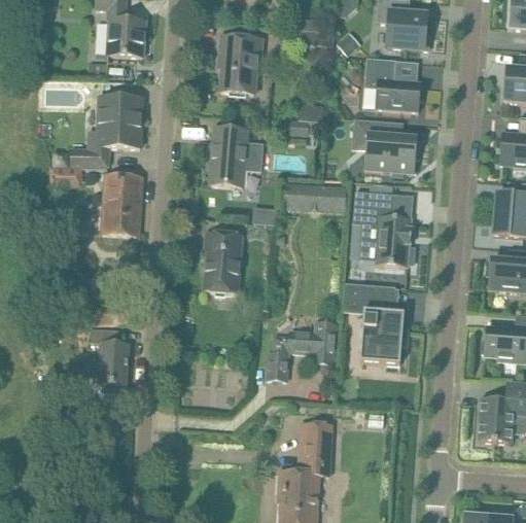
[(97,0),(96,8),(108,9),(108,20),(110,20),(108,55),(143,57),(146,21),(126,20),(127,0),(97,0)]
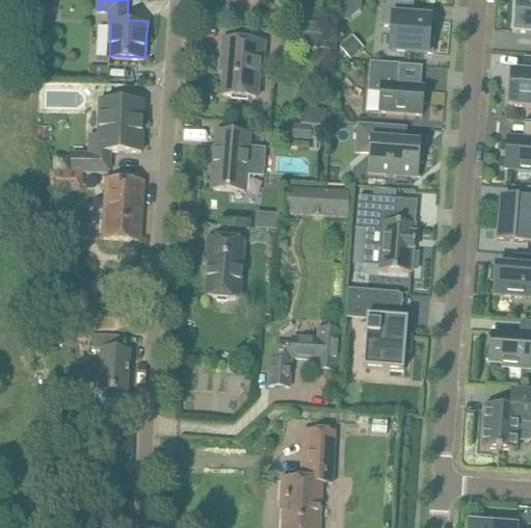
[(381,0),(380,22),(393,23),(391,48),(433,51),(434,35),(429,34),(430,16),(414,15),(415,0),(381,0)]
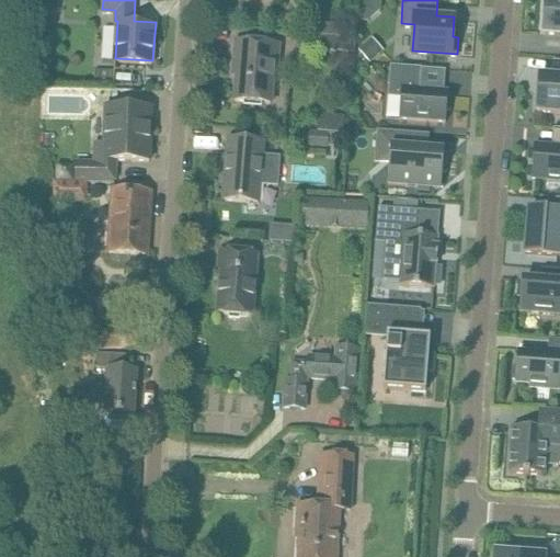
[(546,0),(544,30),(559,31),(559,0),(546,0)]
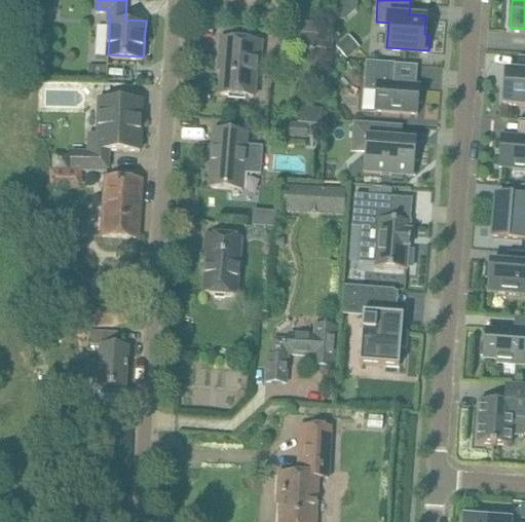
[(330,32),(315,31),(291,29),(290,43),(329,46),(330,32)]
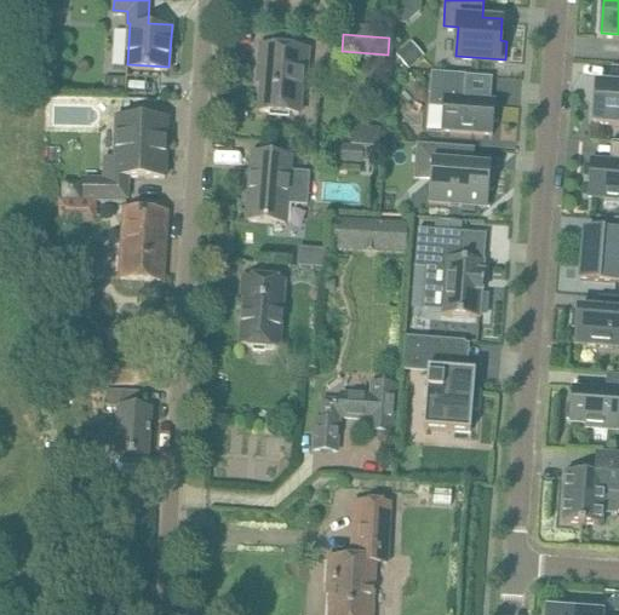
[(413,39),(397,52),(411,67),(425,53),(413,39)]
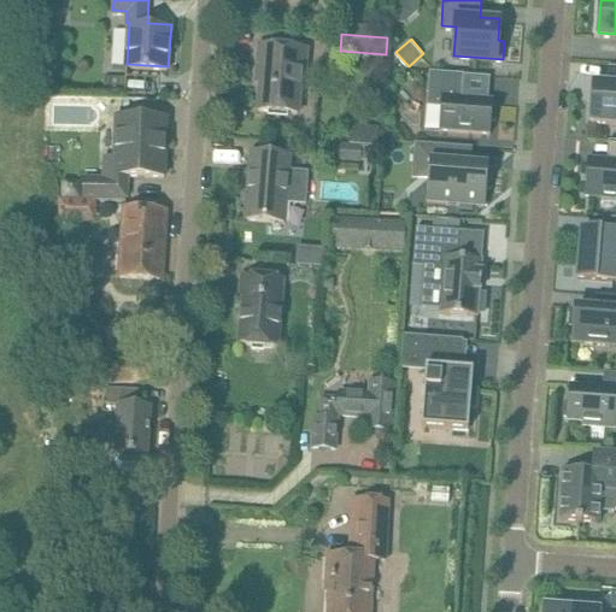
[(306,46),(283,43),(259,42),(258,63),(262,63),(259,107),(283,109),(298,110),(301,72),(305,72),(308,46),(306,46)]
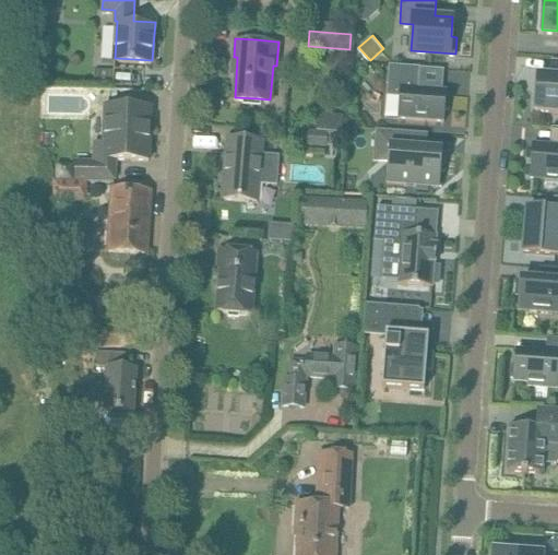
[(557,58),(553,59),(551,73),(538,72),(535,107),(557,109),(557,58)]
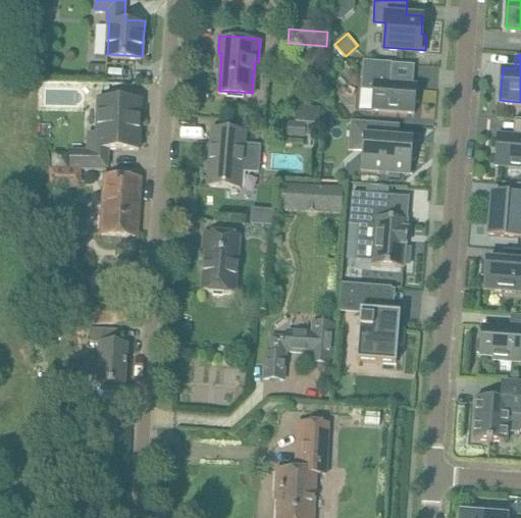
[(373,88),(372,107),(415,110),(416,99),(419,100),(420,85),(417,85),(418,82),(392,80),(393,59),(364,57),(362,87),(373,88)]
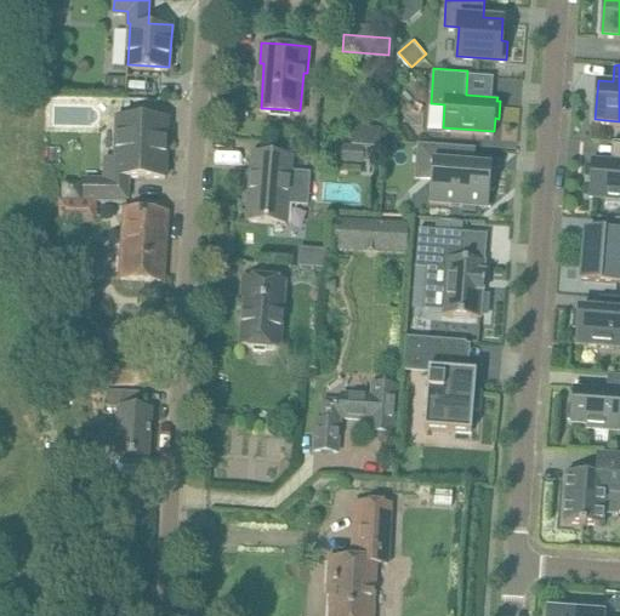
[(107,73),(106,90),(125,91),(126,74),(107,73)]
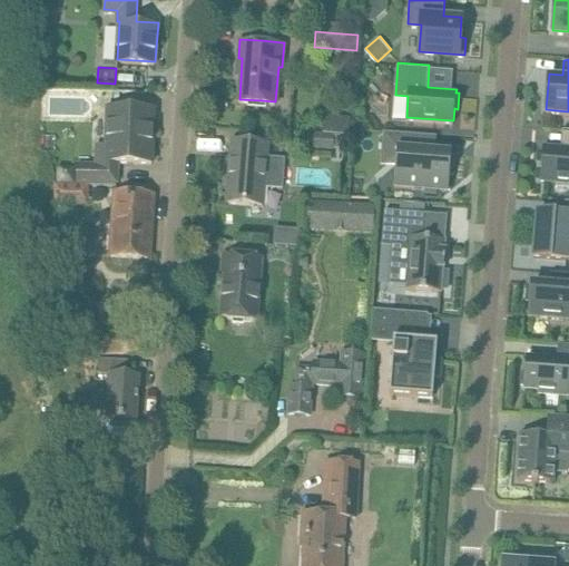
[(76,162),(76,182),(88,182),(89,181),(117,182),(118,158),(129,159),(153,159),(154,106),(105,105),(104,142),(95,142),(94,162),(76,162)]
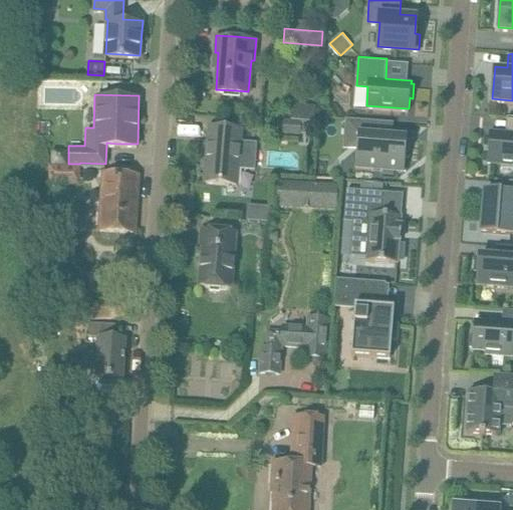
[(345,115),(344,131),(358,132),(355,165),(404,169),(405,155),(409,155),(411,140),(407,140),(407,136),(393,134),(394,119),(345,115)]
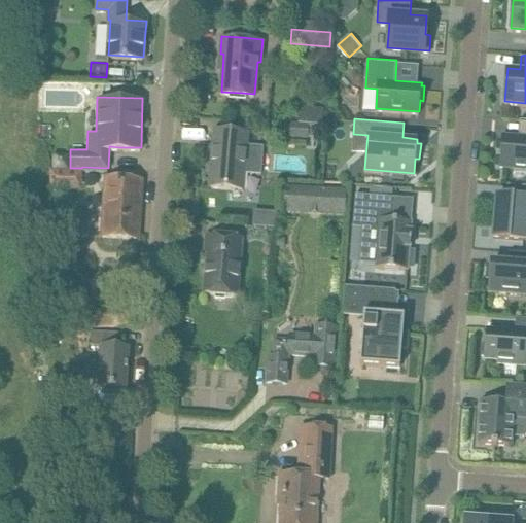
[(291,121),(289,137),(308,137),(309,135),(313,136),(313,125),(291,121)]
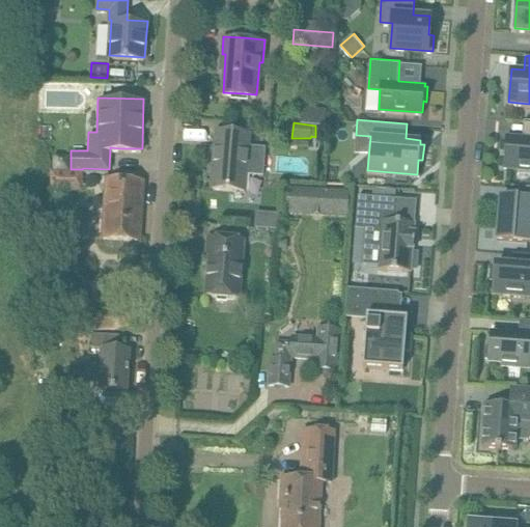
[(265,143),(249,142),(249,131),(217,129),(212,186),(245,189),(246,170),(262,171),(265,143)]
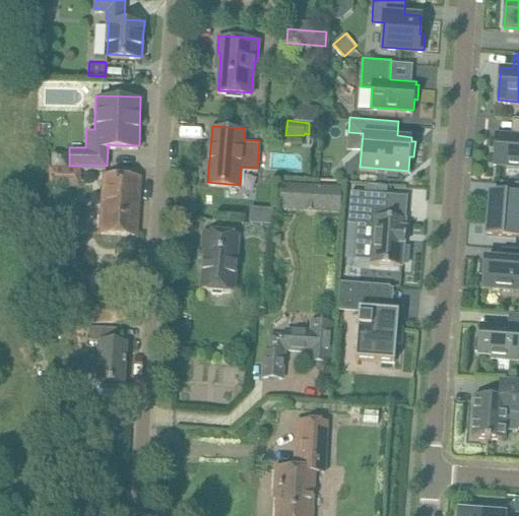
[(518,131),(496,130),(493,163),(508,164),(508,167),(518,168),(518,131)]
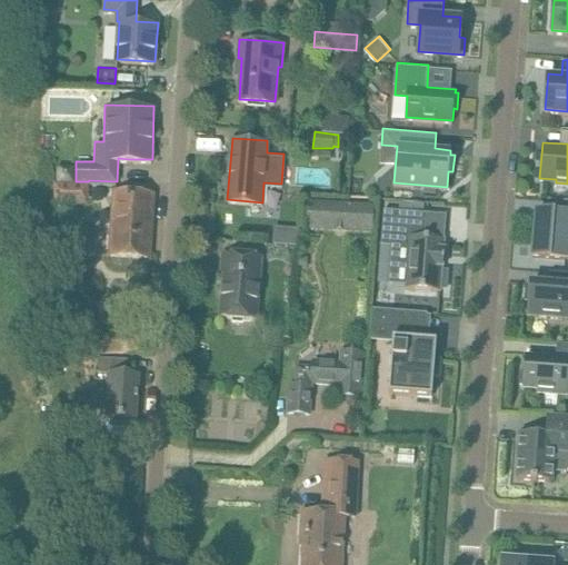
[(88,181),(76,181),(55,181),(53,201),(88,202),(88,181)]
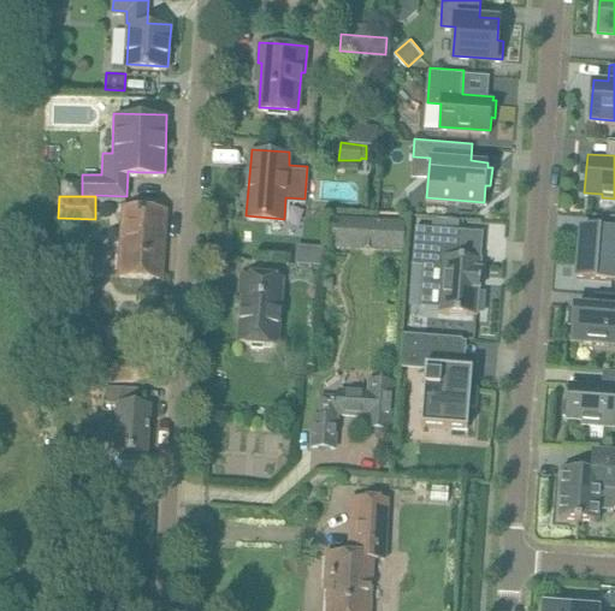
[(166,207),(142,206),(125,205),(122,273),(161,276),(166,207)]
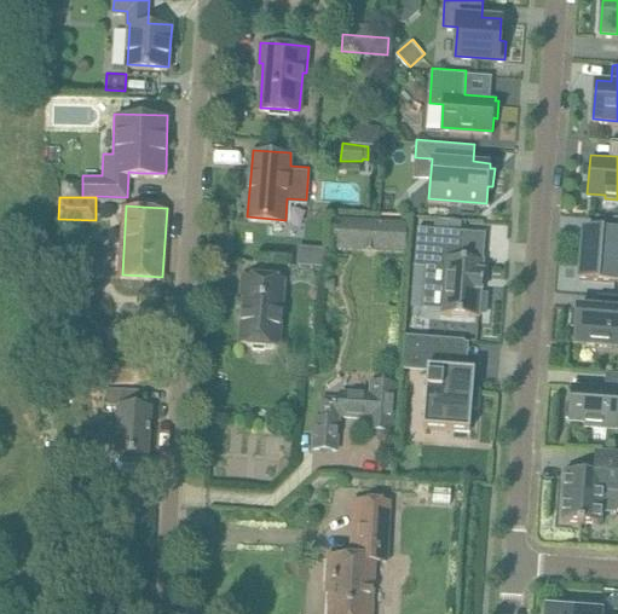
[(335,212),(334,244),(403,248),(404,215),(335,212)]
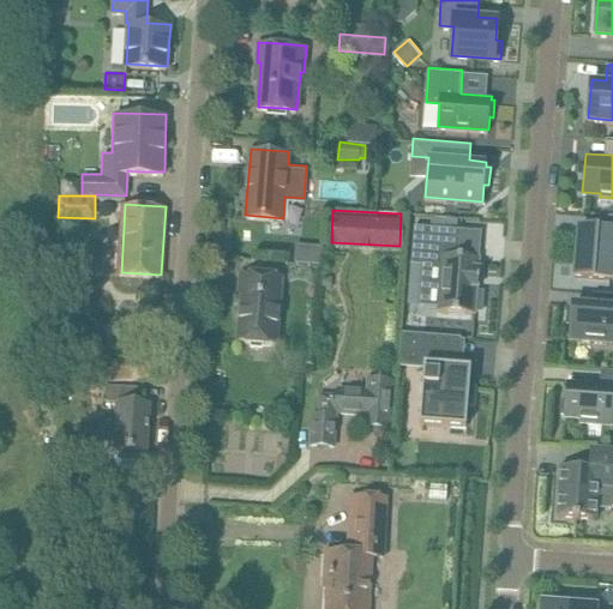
[(415,223),(412,261),(431,263),(430,281),(439,282),(437,307),(475,311),(476,307),(482,307),(484,288),(478,288),(478,284),(479,284),(480,265),(479,265),(480,254),(461,253),(463,227),(415,223)]
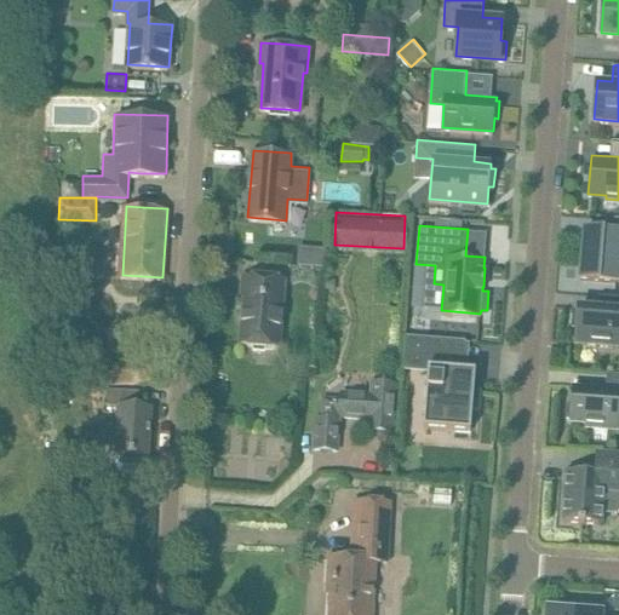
[(618,230),(585,228),(582,276),(618,279),(618,230)]
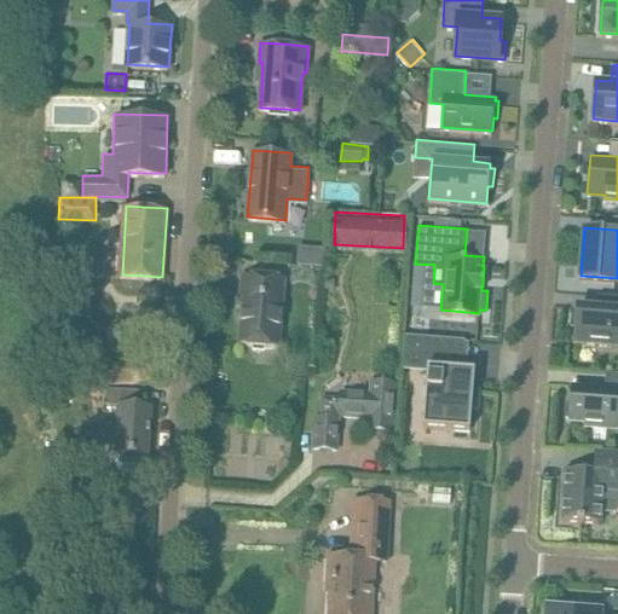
[(299,242),(298,261),(325,262),(325,243),(299,242)]
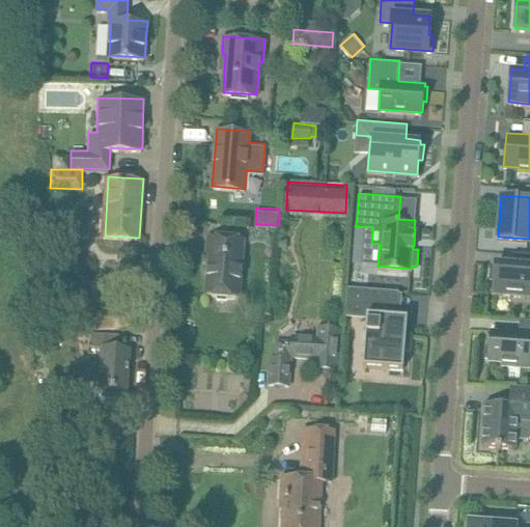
[(245,237),(228,236),(208,233),(206,253),(208,254),(205,294),(240,297),(245,237)]
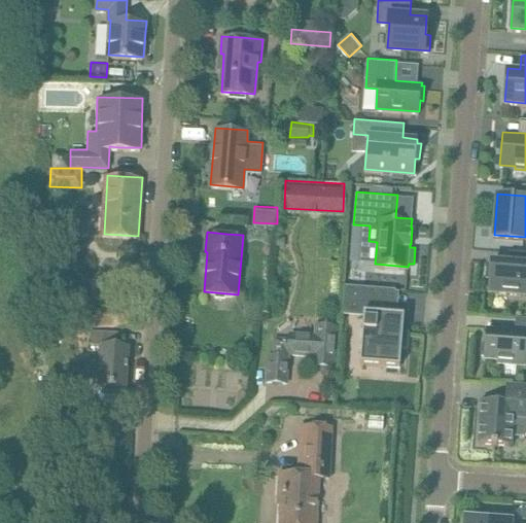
[(488,260),(486,275),(491,276),(490,288),(525,290),(525,249),(522,249),(521,262),(492,259),(492,262),(488,260)]
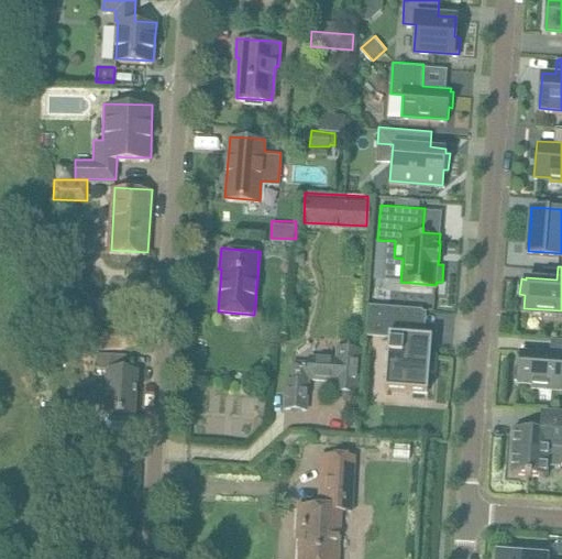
[(392,304),(392,306),(389,331),(385,386),(427,390),(429,369),(436,370),(437,352),(430,352),(432,335),(417,333),(418,308),(422,308),(422,307),(392,304)]
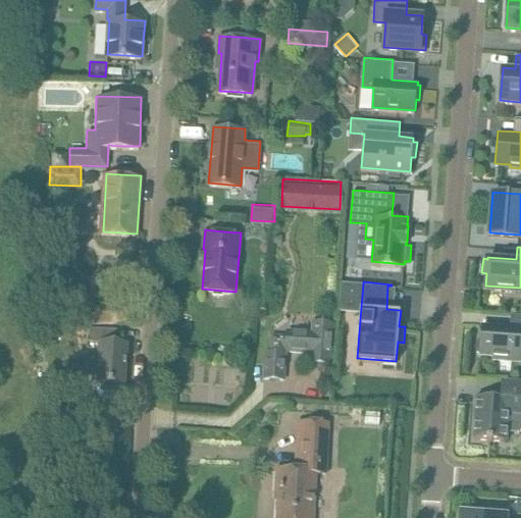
[(90,294),(75,295),(76,307),(77,321),(101,320),(121,319),(120,304),(100,305),(91,306),(90,294)]
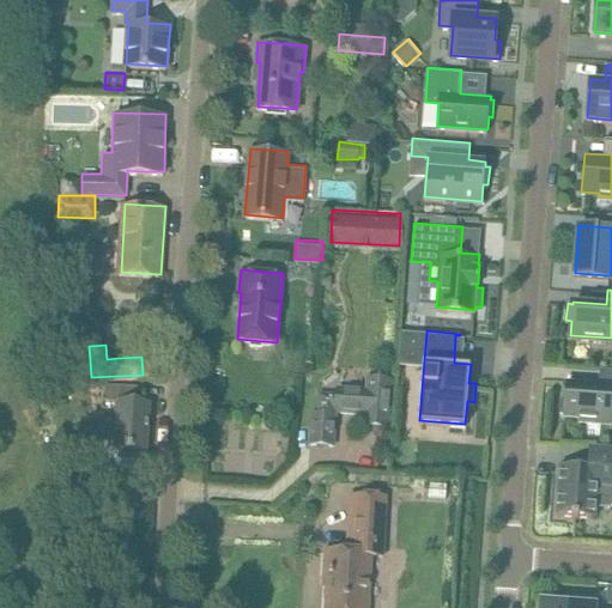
[(562,395),(561,411),(564,411),(564,414),(581,414),(580,419),(611,420),(611,372),(600,371),(599,382),(567,380),(565,395),(562,395)]
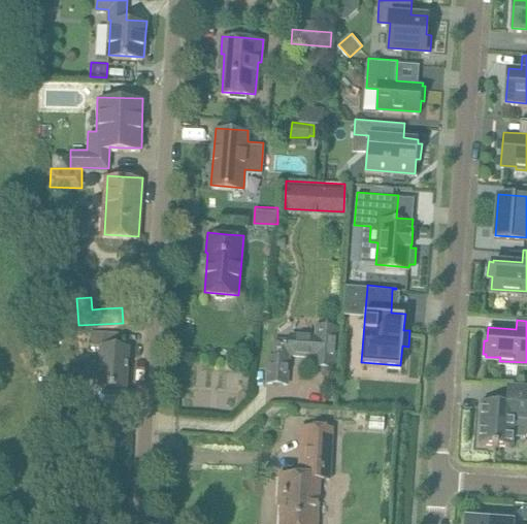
[(334,365),(337,325),(318,324),(317,333),(291,332),(291,338),(275,337),(274,355),(269,355),(267,380),(288,381),(290,352),(315,354),(315,363),(334,365)]
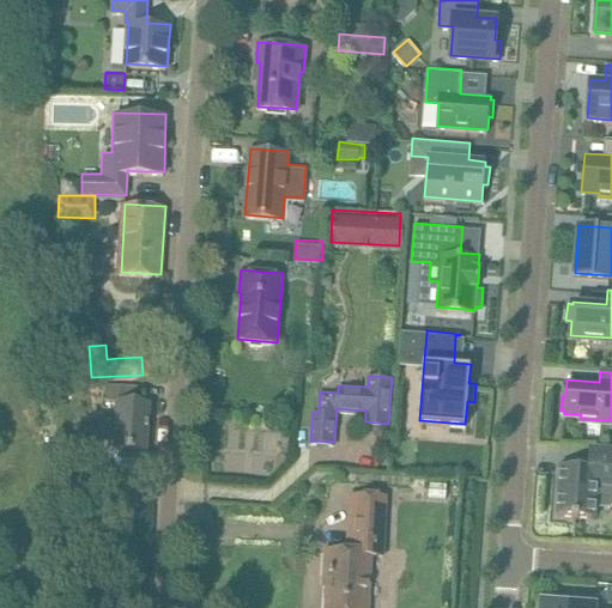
[(139,384),(115,382),(109,382),(108,397),(120,399),(116,447),(120,447),(120,451),(117,454),(116,462),(119,466),(140,467),(144,464),(144,456),(141,453),(141,448),(147,449),(151,400),(138,400),(139,384)]
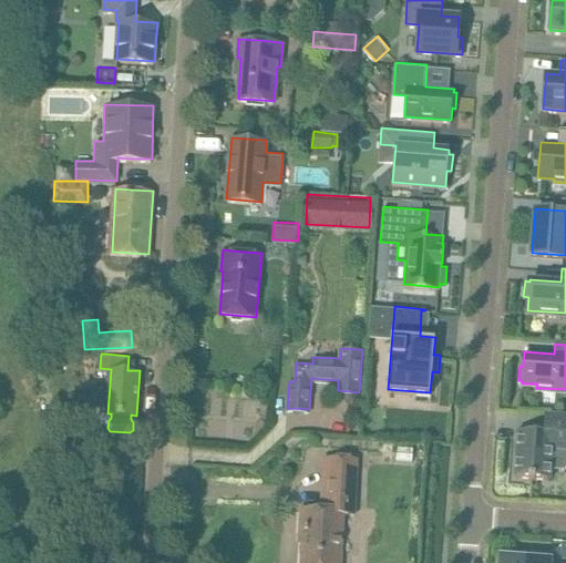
[(518,428),(516,458),(515,474),(531,474),(530,477),(535,477),(535,476),(551,477),(551,466),(564,467),(565,464),(565,412),(545,411),(544,430),(518,428)]
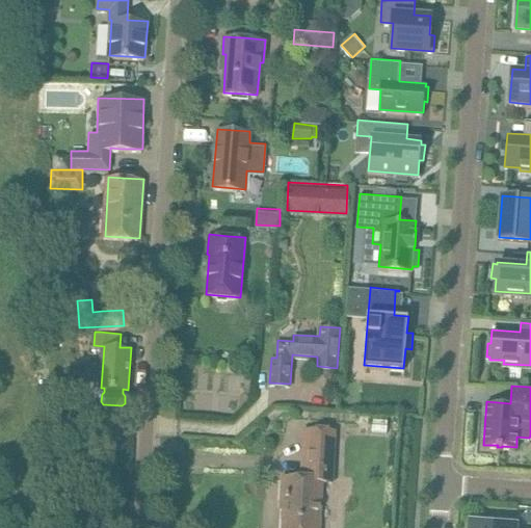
[(284,475),(283,496),(286,497),(284,527),(318,527),(321,479),(333,479),(334,469),(334,466),(335,433),(336,429),(326,429),(306,428),(303,465),(308,465),(308,477),(284,475)]
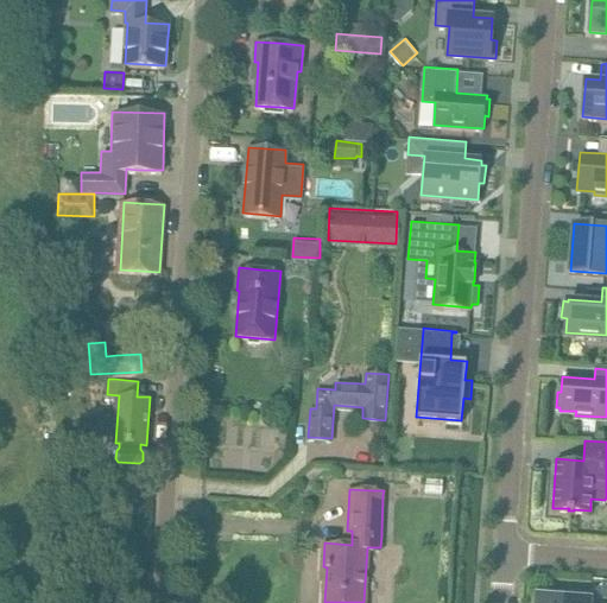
[(590,602),(590,598),(575,597),(576,591),(551,590),(551,596),(537,595),(536,602),(590,602)]
